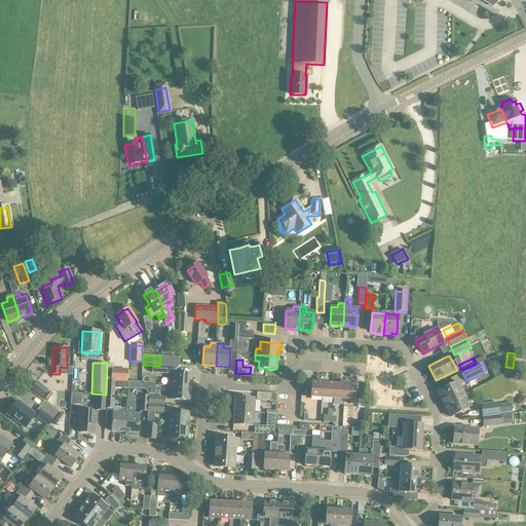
[(162,366),(152,365),(151,373),(167,374),(167,366),(162,366)]
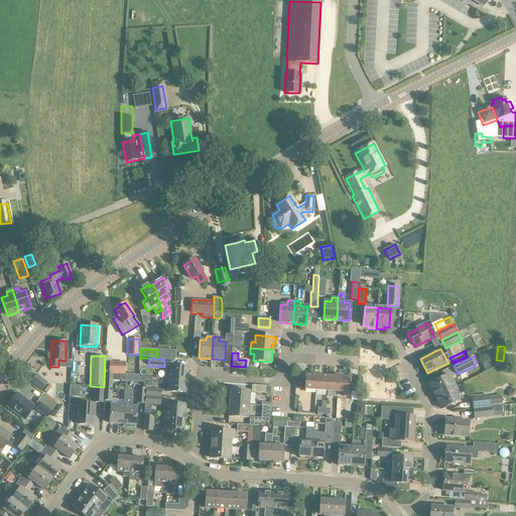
[(106,362),(105,374),(125,375),(125,374),(125,362),(106,362)]
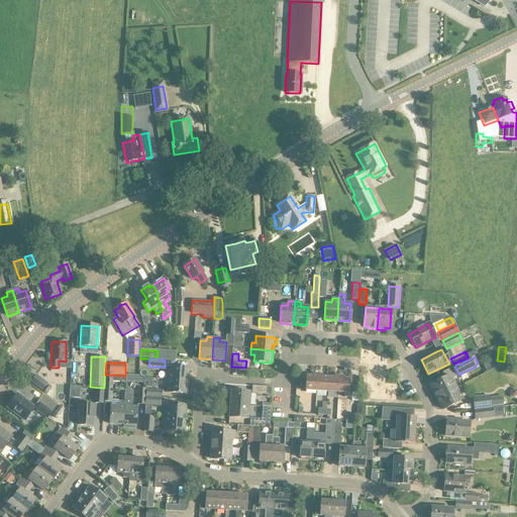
[(165,374),(165,379),(187,381),(188,368),(170,367),(170,374),(165,374)]
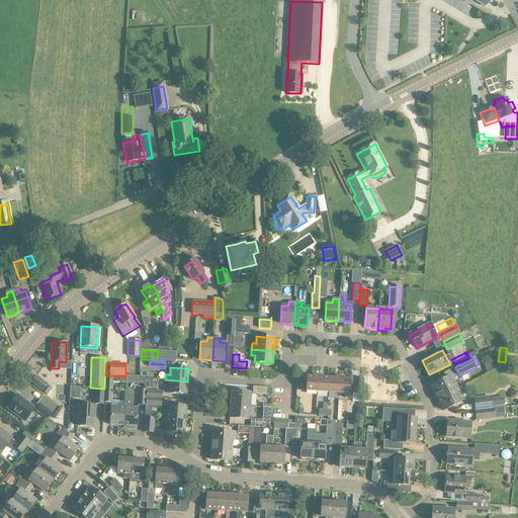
[(316,392),(318,374),(313,373),(313,375),(306,375),(305,391),(316,392)]
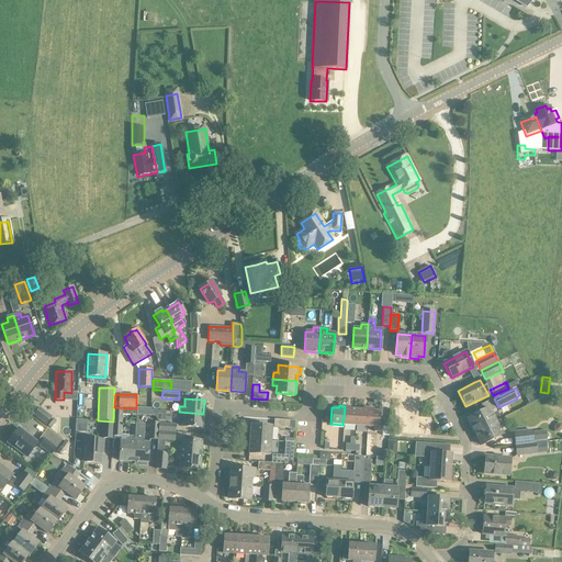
[(343,425),(355,426),(356,409),(350,408),(350,406),(345,406),(343,425)]
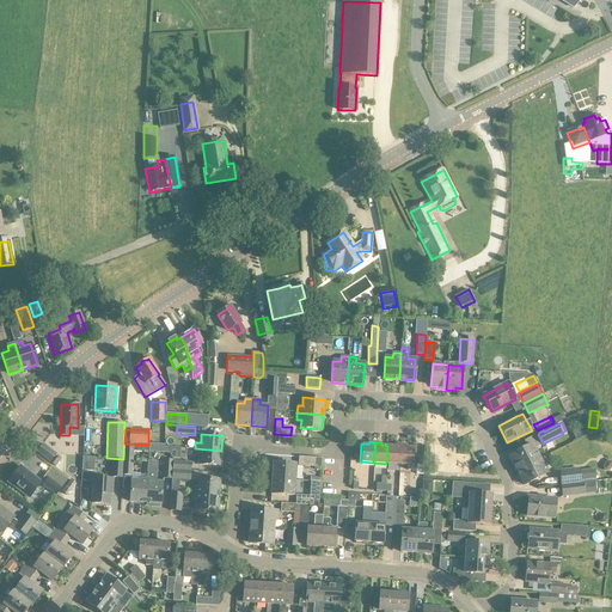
[(148,451),(148,445),(124,444),(123,460),(122,475),(130,476),(132,464),(132,452),(141,452),(141,451),(148,451)]
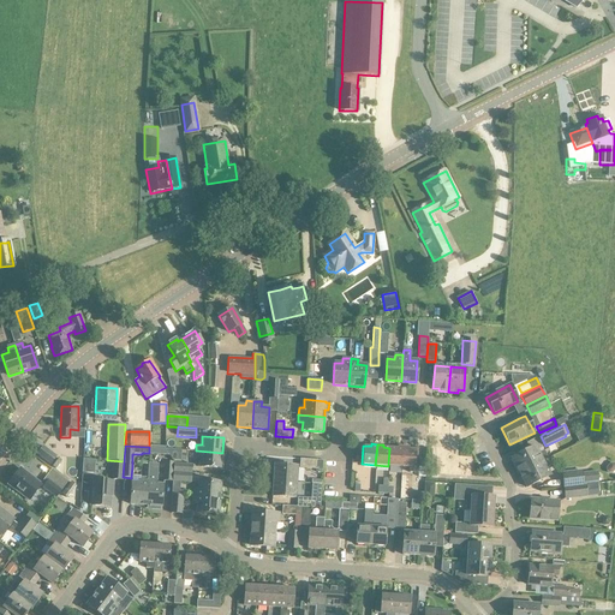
[(388,466),(401,467),(402,446),(398,446),(398,448),(389,448),(388,466)]
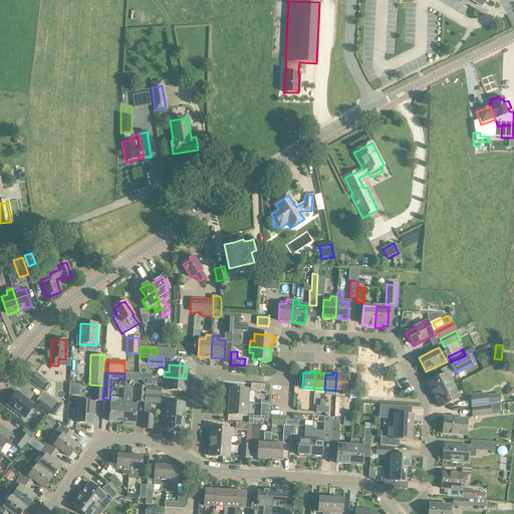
[(341,373),(336,372),(335,391),(342,391),(341,396),(345,396),(346,391),(347,375),(341,375),(341,373)]
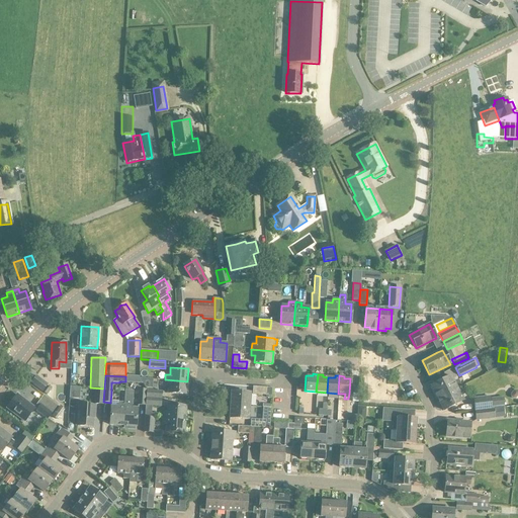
[(44,392),(48,384),(36,376),(31,383),(44,392)]
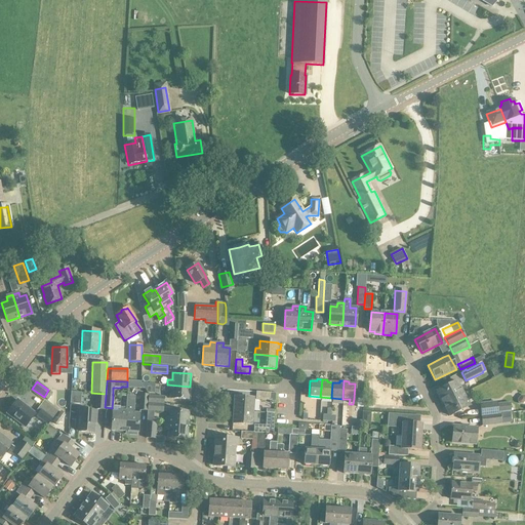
[(463,385),(459,387),(456,381),(436,392),(442,404),(462,394),(467,392),(463,385)]
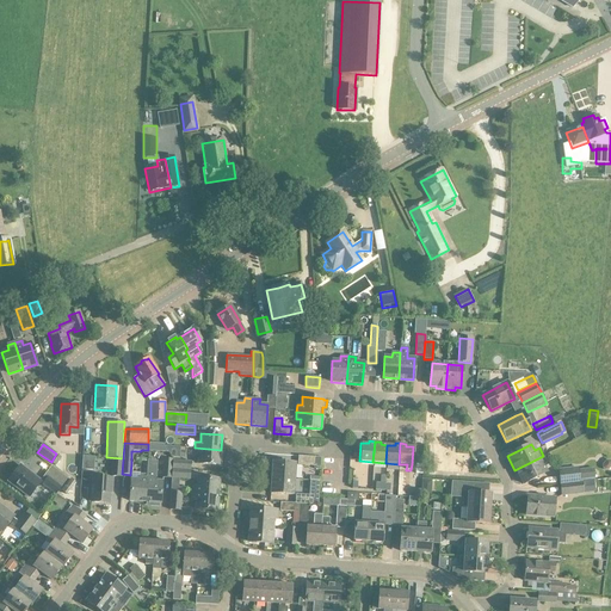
[(220,466),(221,450),(195,448),(195,456),(199,456),(199,464),(220,466)]
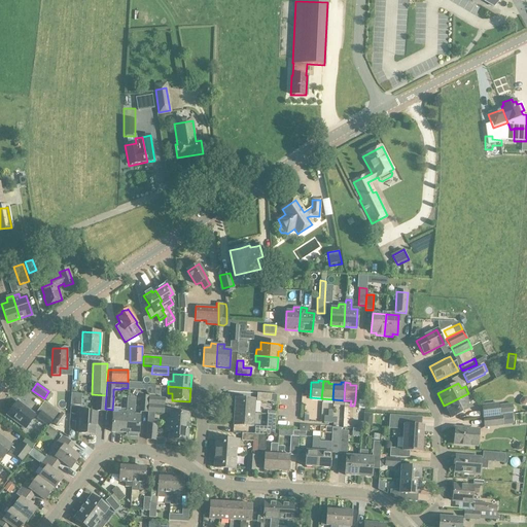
[(272,394),(257,393),(256,401),(276,402),(277,395),(272,394)]
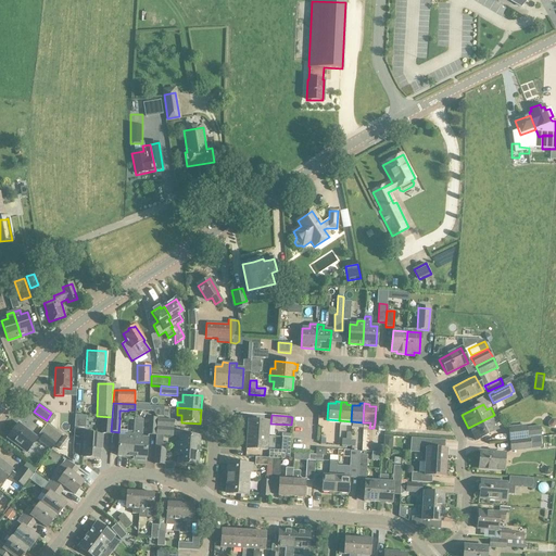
[(85,428),(86,416),(75,416),(74,428),(85,428)]
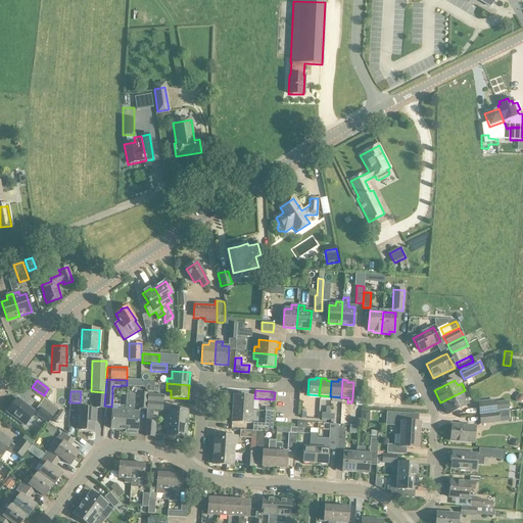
[(104,406),(105,393),(96,392),(95,408),(104,409),(104,406)]
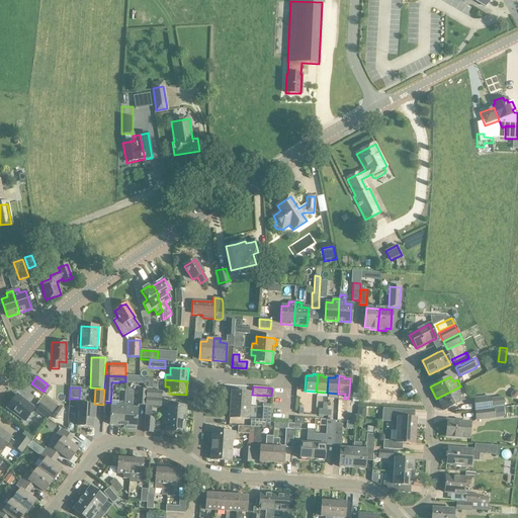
[(146,398),(147,391),(146,391),(146,390),(139,389),(138,405),(146,405),(146,398)]
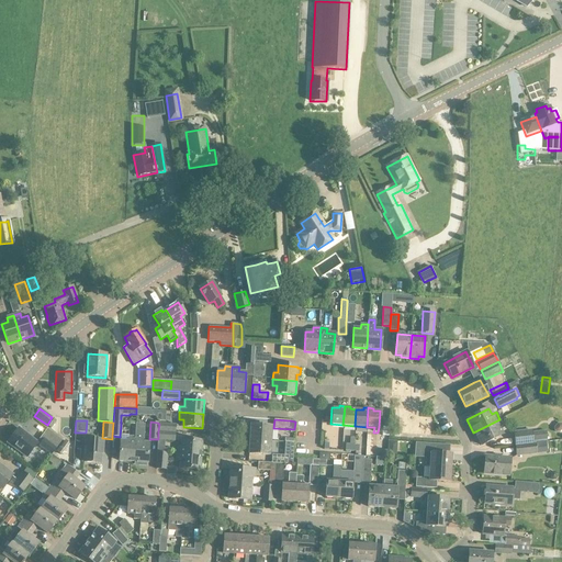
[(503,435),(495,422),(473,433),(481,446),(503,435)]
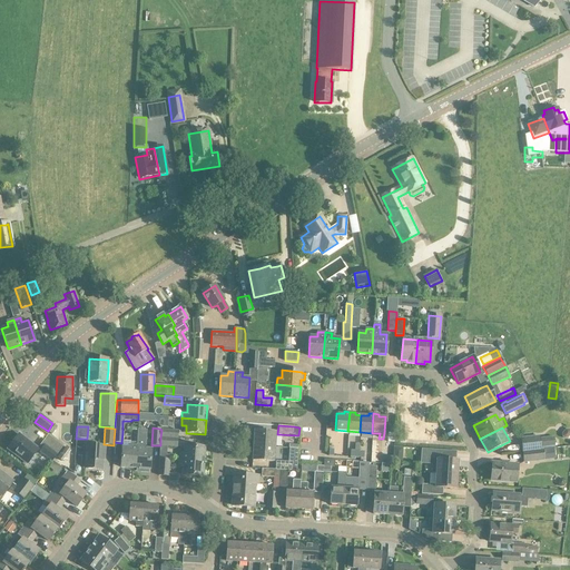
[(137,433),(135,468),(140,469),(139,472),(148,472),(148,469),(149,469),(150,449),(145,449),(146,430),(138,430),(137,433)]
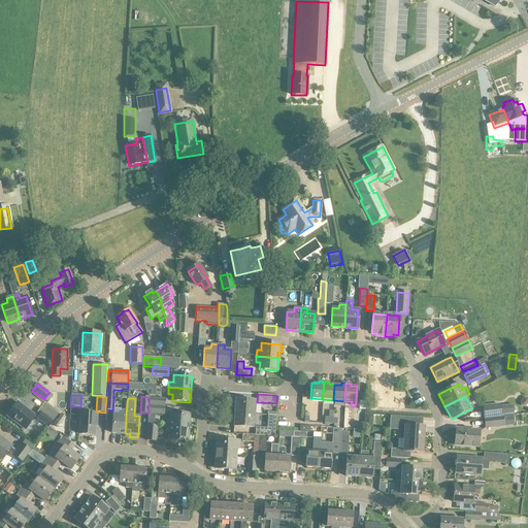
[(150,398),(149,405),(165,406),(165,398),(150,398)]
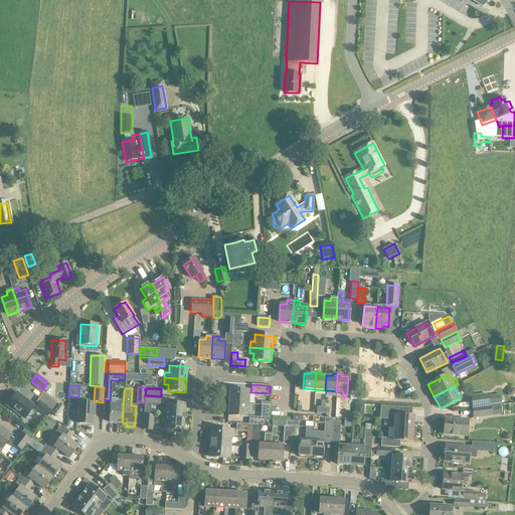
[(229,389),(228,403),(247,404),(248,391),(229,389)]
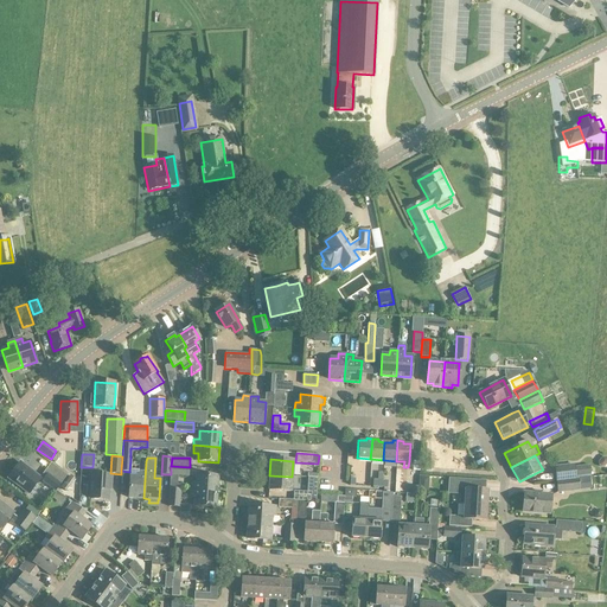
[(128,497),(144,498),(146,461),(139,461),(138,477),(129,477),(128,497)]
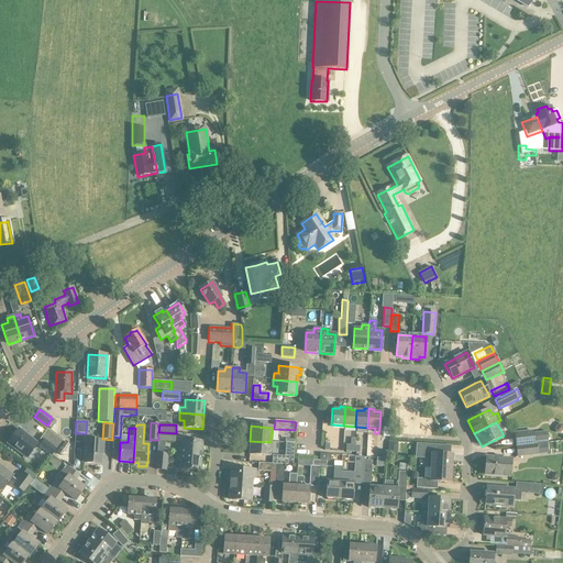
[(37,444),(19,430),(8,443),(26,457),(37,444)]
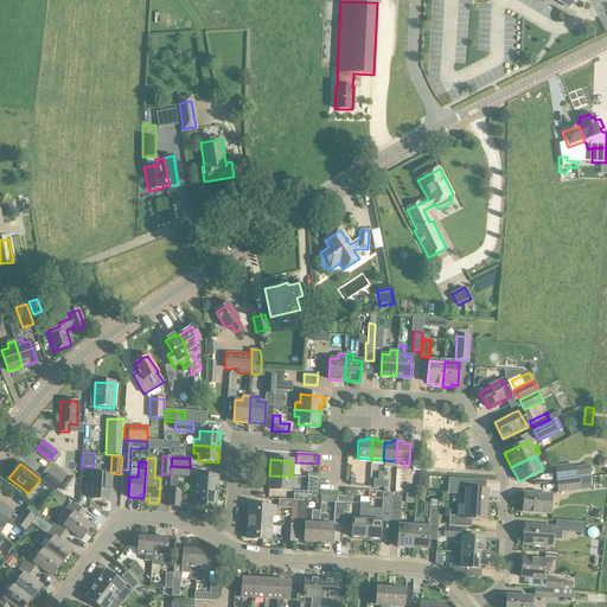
[(574,464),(555,466),(556,480),(576,478),(576,477),(590,475),(589,465),(575,466),(574,464)]
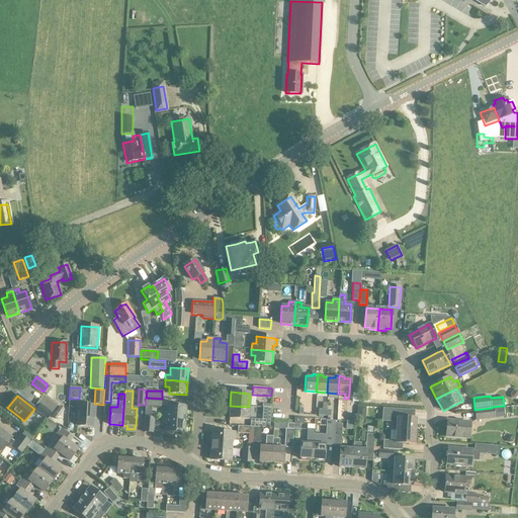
[(146,398),(146,405),(161,406),(162,399),(146,398)]
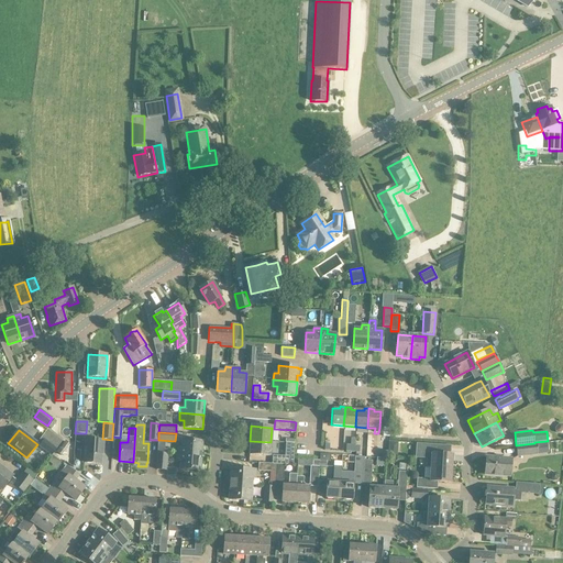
[(354,452),(354,445),(355,439),(351,439),(351,445),(346,445),(345,452),(354,452)]
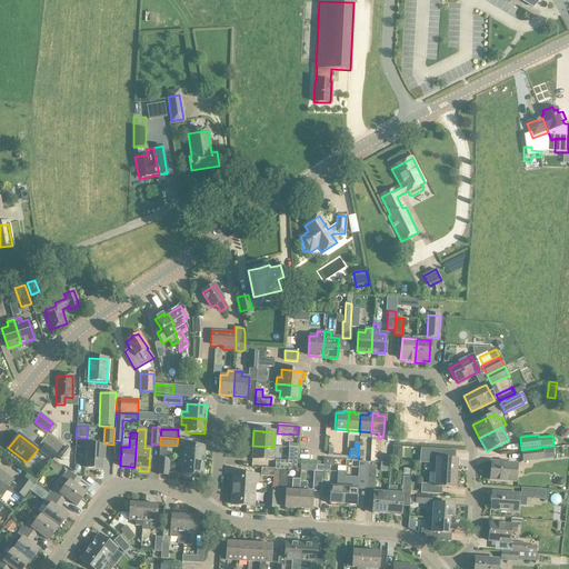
[(45,445),(40,451),(52,460),(57,453),(45,445)]
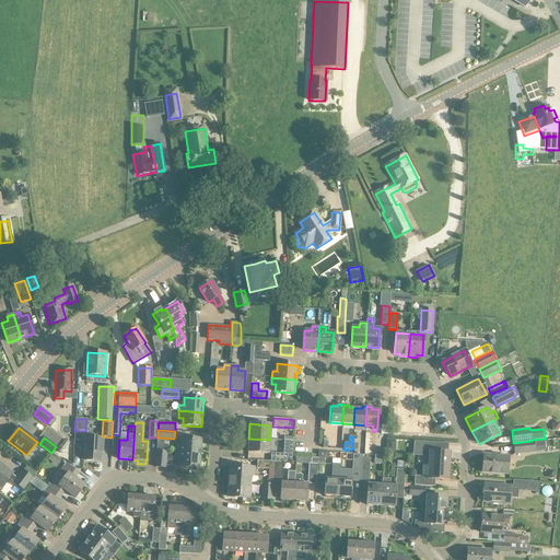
[(102,448),(103,439),(85,438),(83,461),(100,462),(101,448),(102,448)]
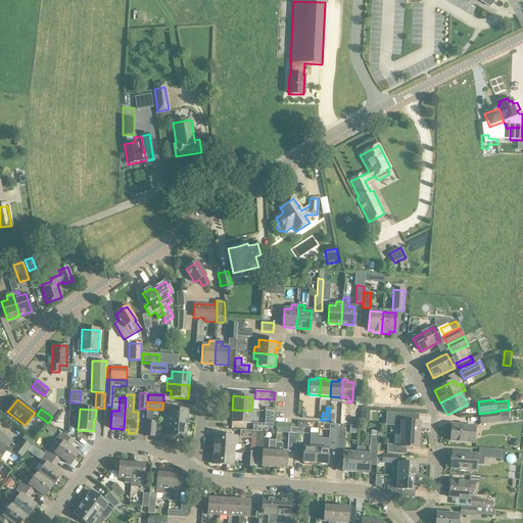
[(164,416),(163,422),(186,424),(187,411),(170,410),(169,416),(164,416)]
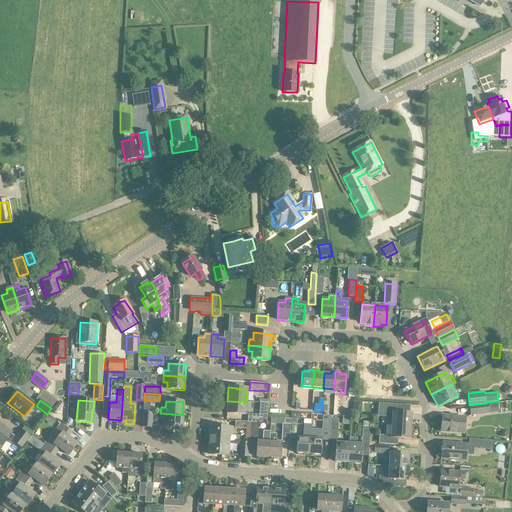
[(246,402),(227,401),(227,414),(245,415),(246,402)]
